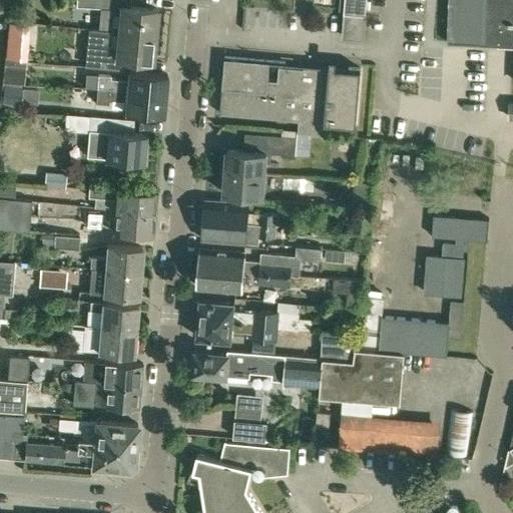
[(75,0),(75,6),(101,8),(103,8),(114,8),(119,8),(120,6),(120,0),(75,0)]
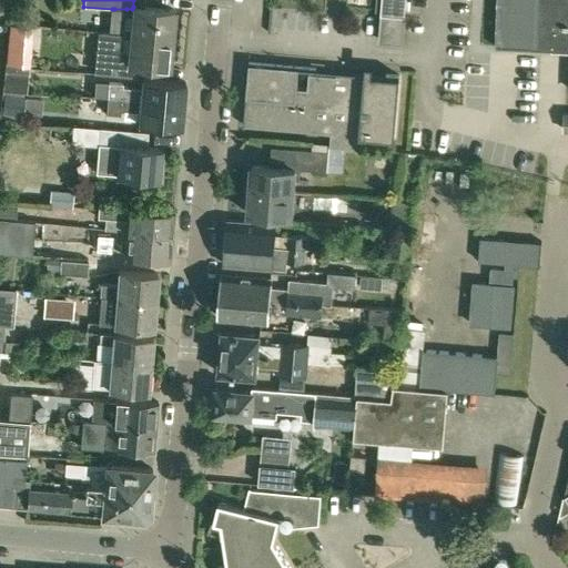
[(405,16),(405,0),(375,0),(375,11),(379,12),(379,13),(405,16)]
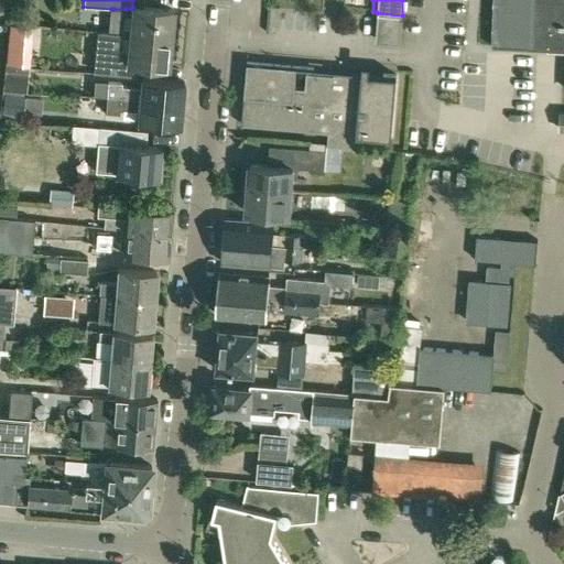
[(563,0),(492,0),(492,25),(491,46),(520,47),(527,49),(548,49),(563,50),(563,0)]
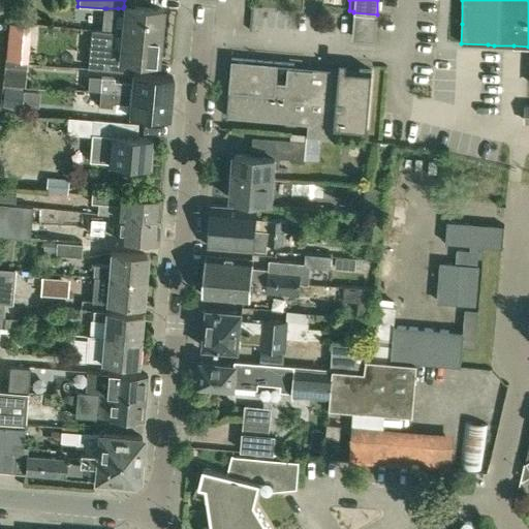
[(106,8),(104,30),(121,31),(159,35),(161,9),(134,7),(124,6),(123,8),(118,8),(106,8)]
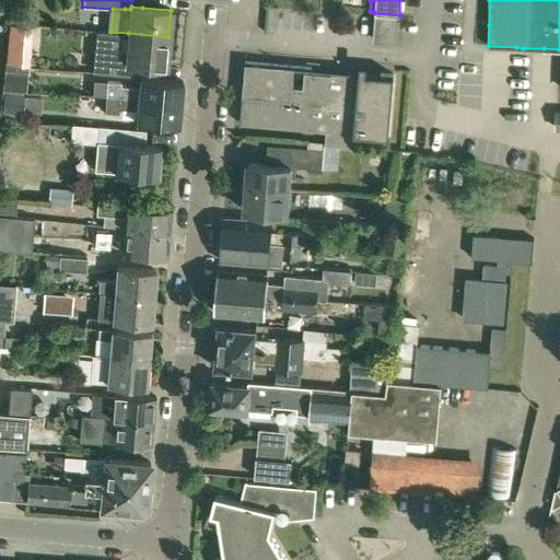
[(265,27),(289,27),(289,9),(265,9),(265,27)]
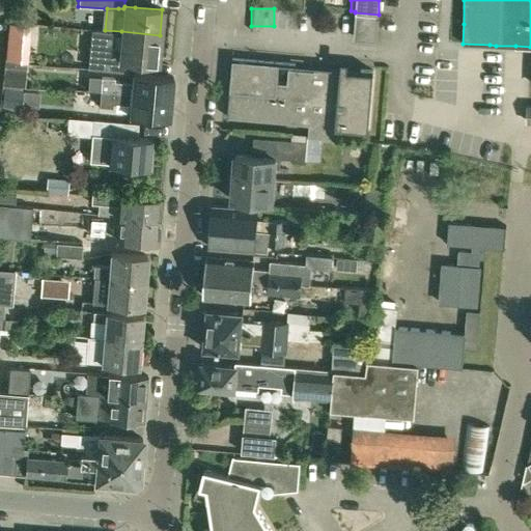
[(355,12),(353,36),(353,39),(375,42),(379,15),(355,12)]
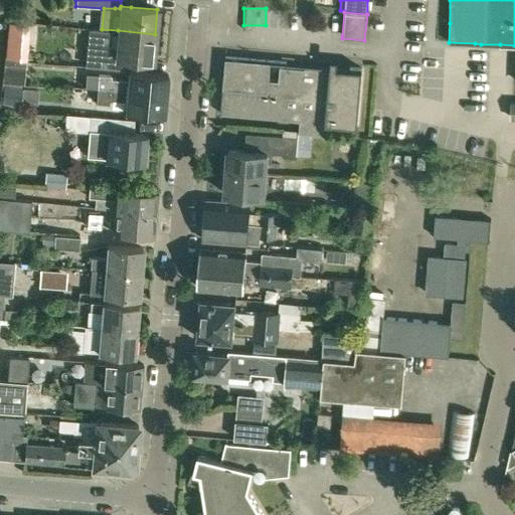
[(91,28),(87,66),(117,68),(118,57),(125,58),(152,61),(155,34),(118,30),(102,29),(100,29),(91,28)]
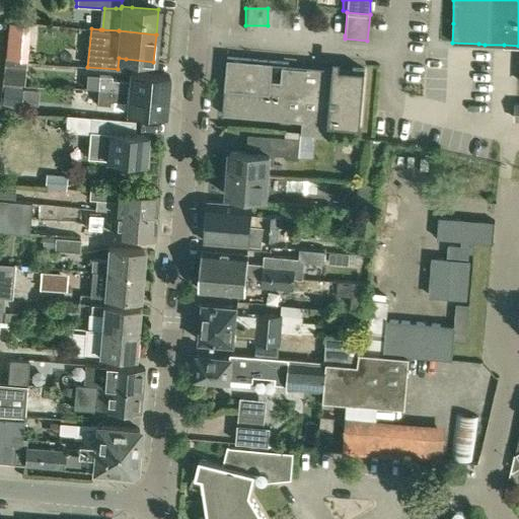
[(22,62),(27,62),(28,47),(6,45),(5,60),(22,62)]
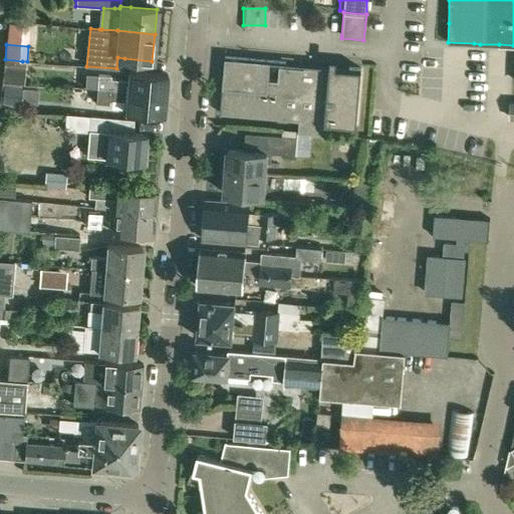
[(220,113),(299,120),(298,132),(325,135),(325,122),(356,125),(361,69),(303,64),(303,65),(304,65),(304,68),(279,65),(278,79),(269,79),(270,61),(225,57),(220,113)]
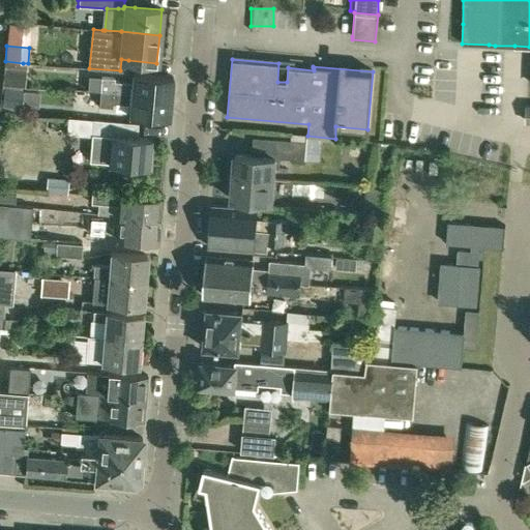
[(5,61),(3,87),(21,88),(23,63),(5,61)]
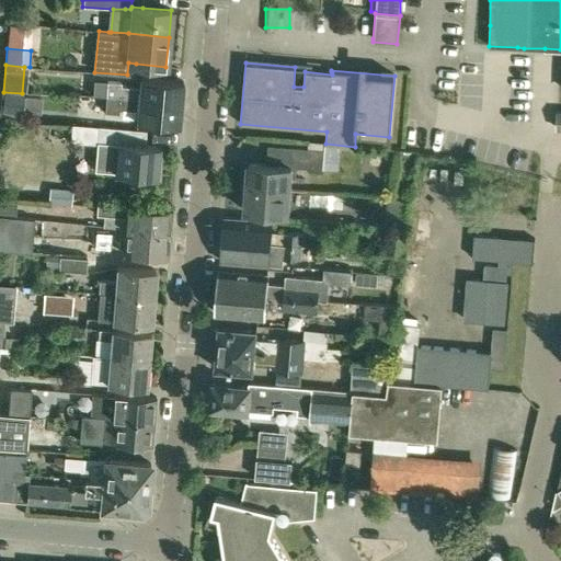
[(106,98),(181,102),(182,82),(141,79),(140,89),(121,87),(121,82),(107,81),(106,98)]
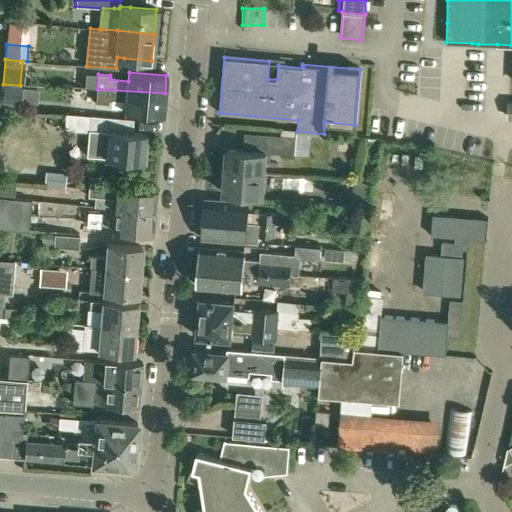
[(19,99),(20,85),(3,84),(2,97),(19,99)]
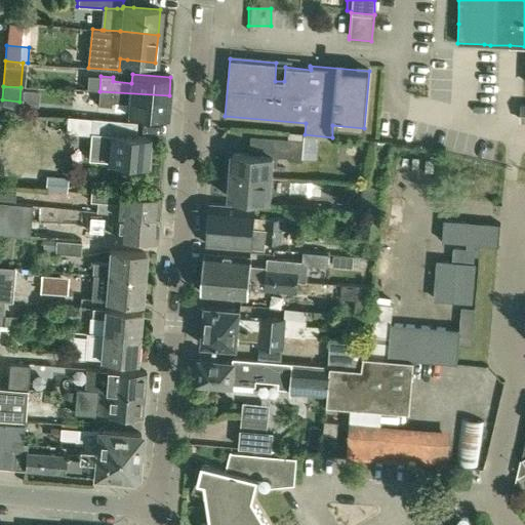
[(167,116),(169,95),(99,91),(98,105),(111,106),(111,102),(129,104),(128,113),(167,116)]
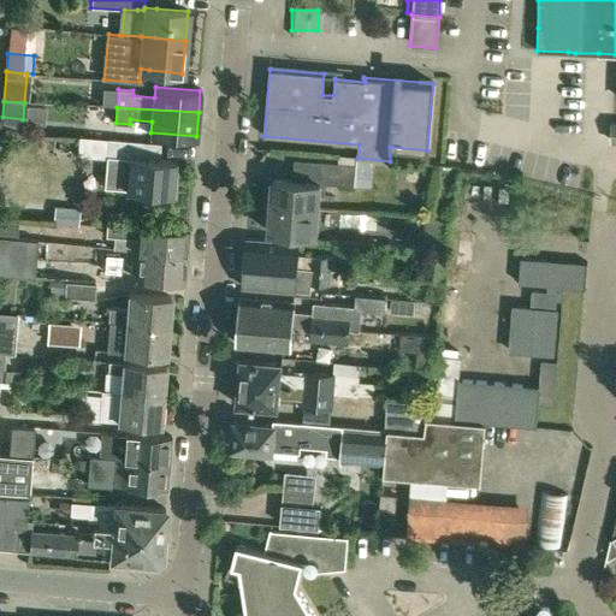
[(100,157),(102,137),(72,135),(71,154),(100,157)]
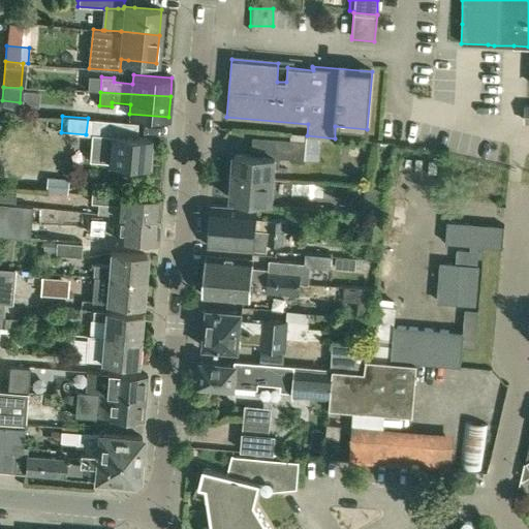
[(90,135),(88,162),(106,164),(148,166),(150,139),(136,138),(119,137),(120,122),(120,121),(91,119),(90,135)]
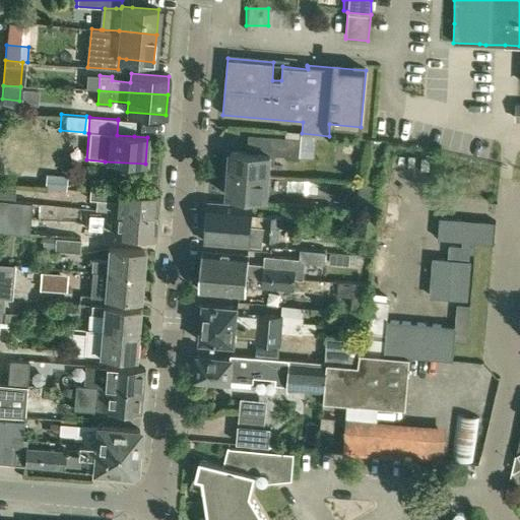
[(266,151),(300,153),(301,140),(267,137),(266,151)]
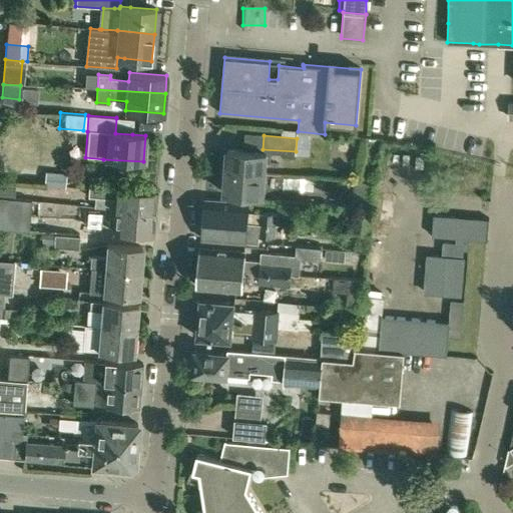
[(226,150),(224,171),(265,174),(266,163),(266,162),(266,153),(244,152),(243,152),(226,150)]
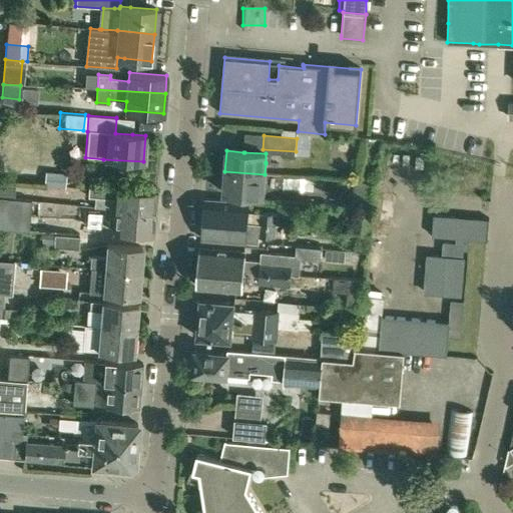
[(263,195),(265,174),(224,171),(222,192),(263,195)]
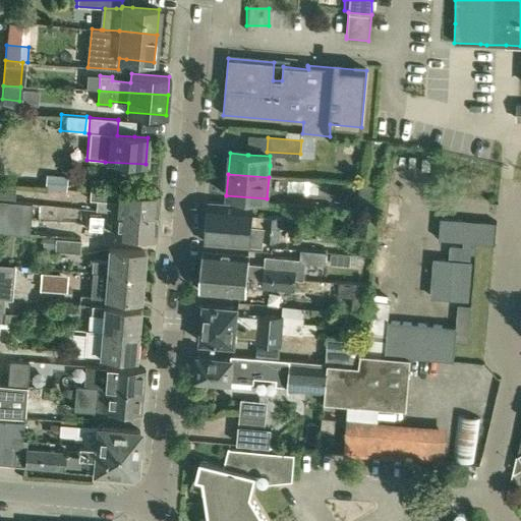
[(45,188),(53,189),(65,190),(66,176),(46,175),(45,188)]
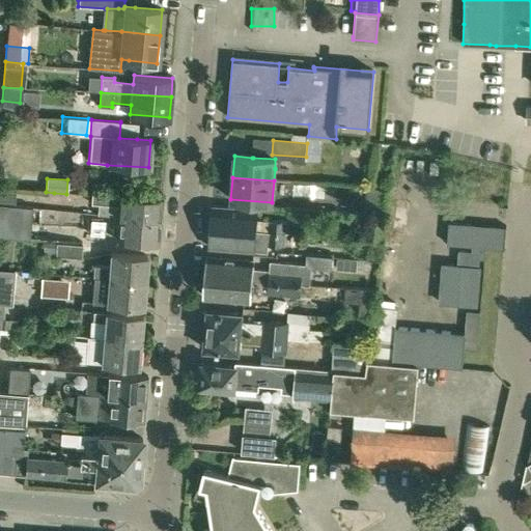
[(388,190),(367,188),(364,212),(384,215),(388,190)]
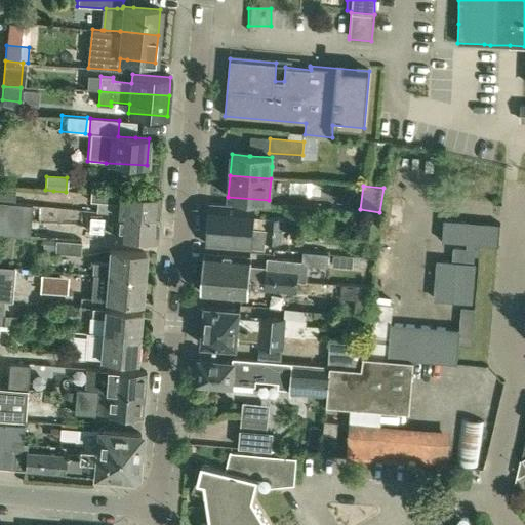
[(0,187),(0,203),(14,205),(15,189),(0,187)]
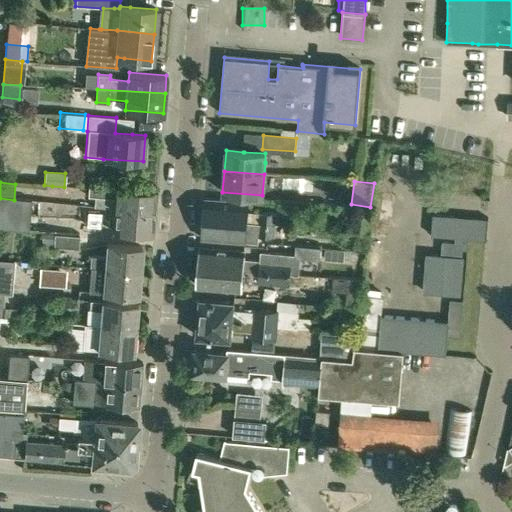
[(88,185),(87,196),(95,197),(94,206),(115,208),(154,211),(156,190),(116,187),(88,185)]
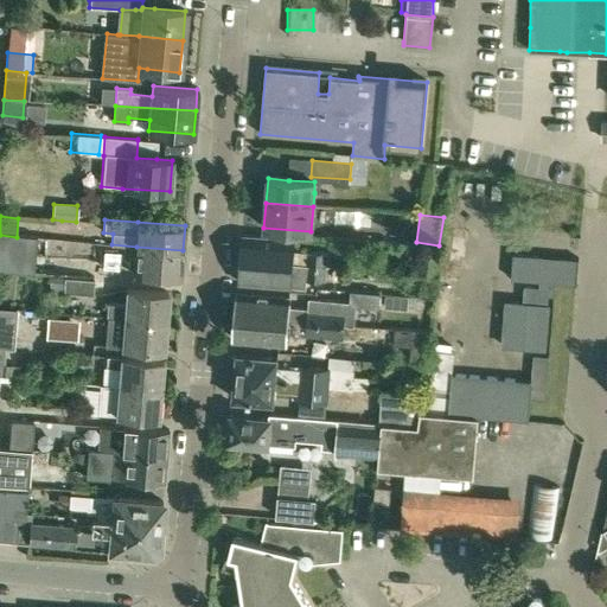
[(17,237),(0,235),(0,272),(17,274),(25,275),(33,275),(37,238),(29,238),(17,237)]
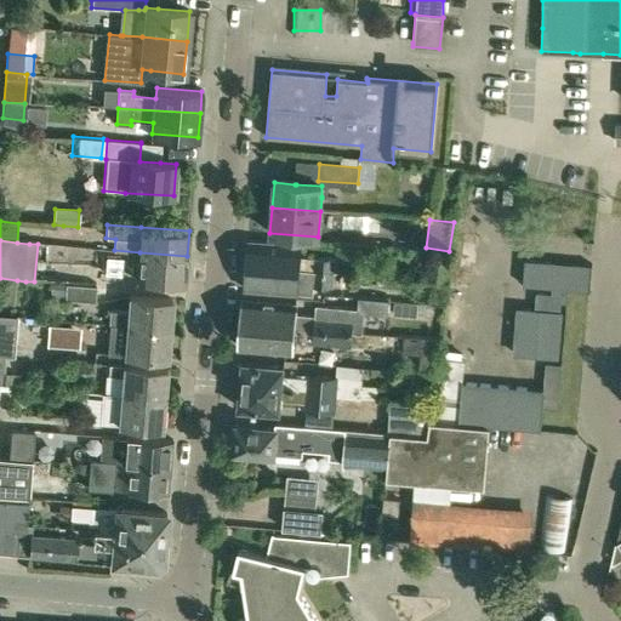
[(302,246),(249,241),(246,266),(334,272),(335,257),(315,255),(315,258),(301,257),(302,246)]
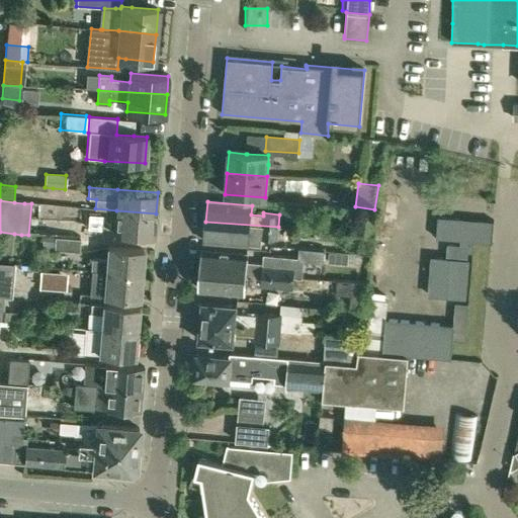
[(116,210),(114,233),(155,236),(156,213),(116,210)]
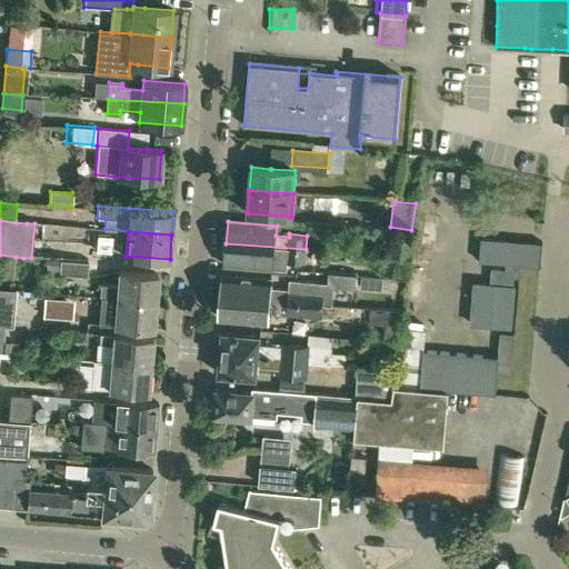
[(112,237),(98,236),(96,251),(111,252),(112,237)]
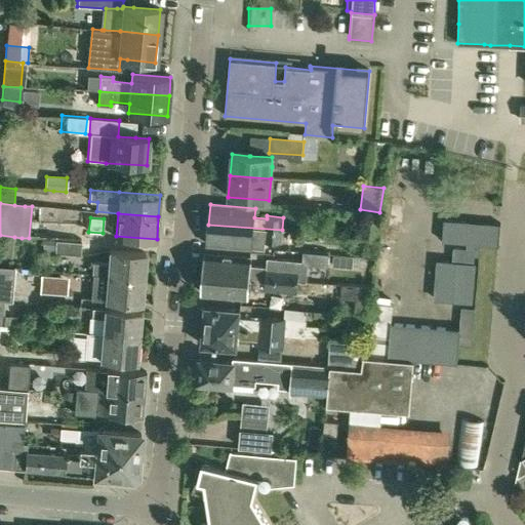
[(479,255),(480,244),(498,245),(499,225),(442,219),(440,241),(467,243),(467,249),(453,248),(452,260),(437,259),(433,299),(472,303),(475,263),(473,263),(474,255),(479,255)]
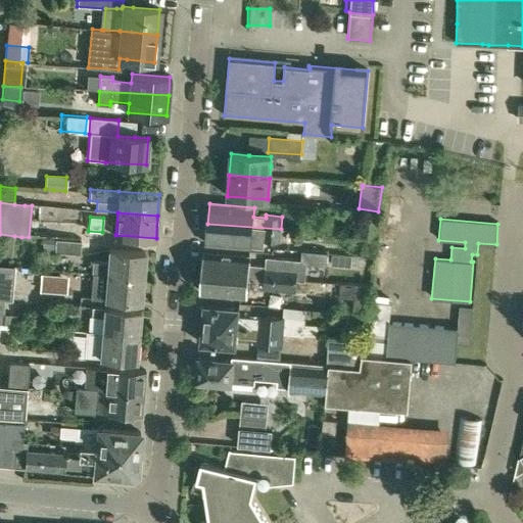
[(280,242),(281,229),(207,224),(206,243),(263,248),(264,240),(280,242)]
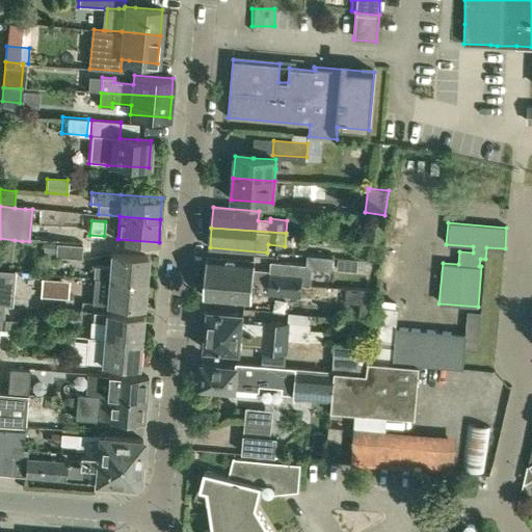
[(15,240),(0,238),(0,253),(12,255),(15,240)]
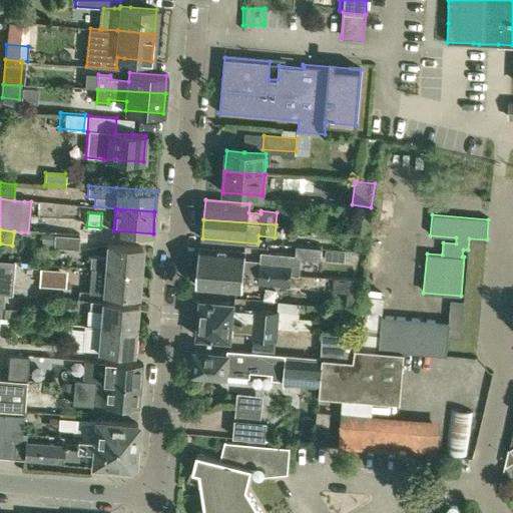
[(369,234),(358,232),(356,248),(367,250),(369,234)]
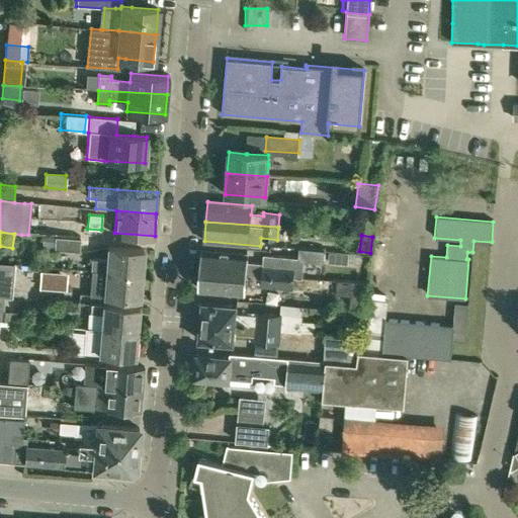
[(79,252),(79,239),(42,237),(42,249),(79,252)]
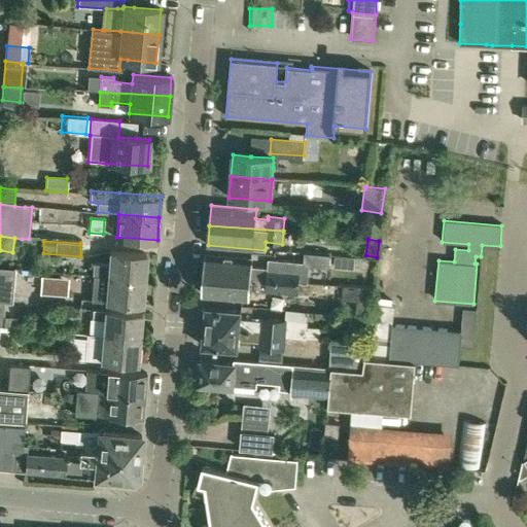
[(95,276),(106,277),(143,280),(145,255),(108,252),(107,265),(92,264),(91,276),(95,276)]
